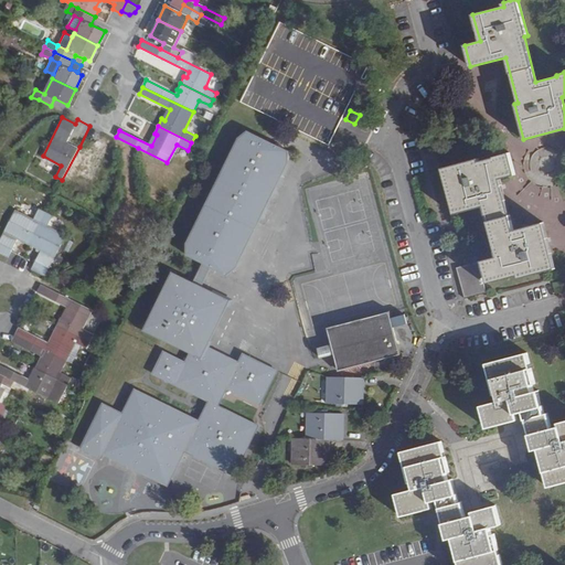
[(238,137),(187,240),(185,252),(202,260),(193,280),(172,270),(144,329),(164,339),(191,351),(185,361),(163,350),(152,373),(167,381),(174,384),(191,393),(209,401),(219,405),(227,387),(262,404),(278,370),(243,353),(240,361),(209,345),(231,299),(202,285),(212,265),(226,273),(236,265),(288,161),(288,148),(249,129),(238,137)]
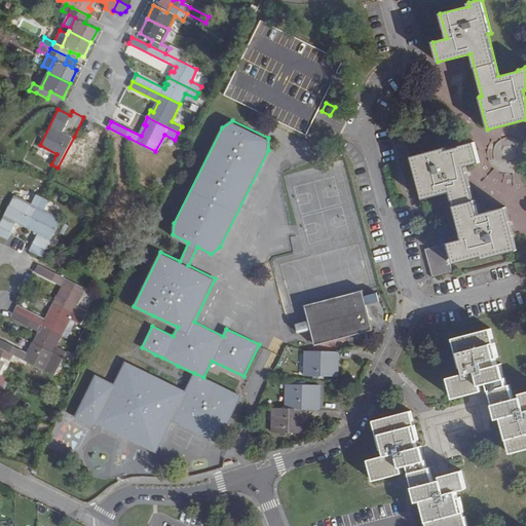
[(446,149),(445,147),(412,155),(423,197),(450,190),(462,238),(449,241),(452,257),(448,258),(445,243),(424,249),(433,277),(452,272),(450,264),(482,255),(483,257),(516,249),(505,207),(479,214),(465,165),(478,162),(473,142),(459,145),(459,146),(446,149)]
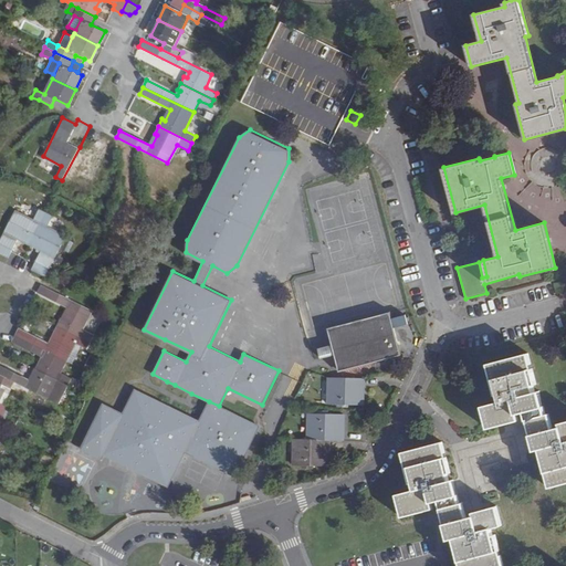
[(17,240),(29,247),(46,211),(40,207),(34,218),(16,209),(0,241),(0,253),(8,258),(17,240)]
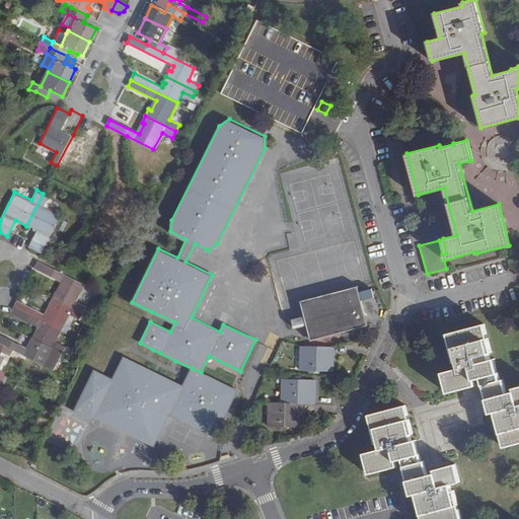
[(44,207),(49,197),(43,194),(26,226),(36,231),(29,247),(42,253),(61,215),(44,207)]
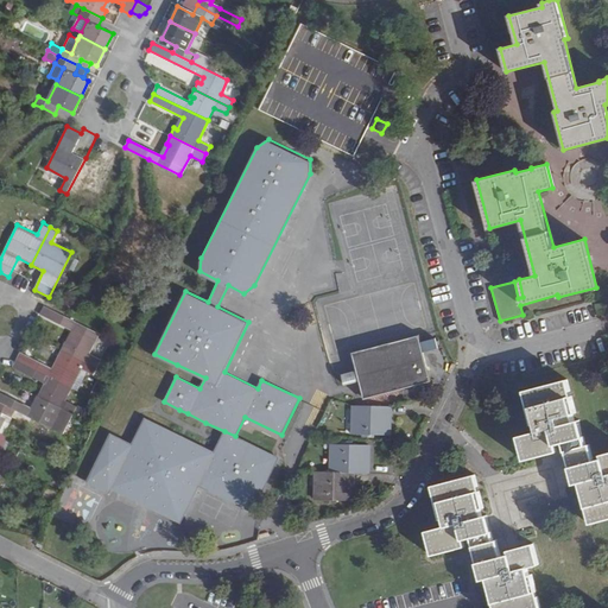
[(100,335),(64,317),(44,306),(40,314),(75,331),(69,343),(65,342),(63,349),(96,367),(107,373),(111,365),(101,360),(89,354),(100,335)]
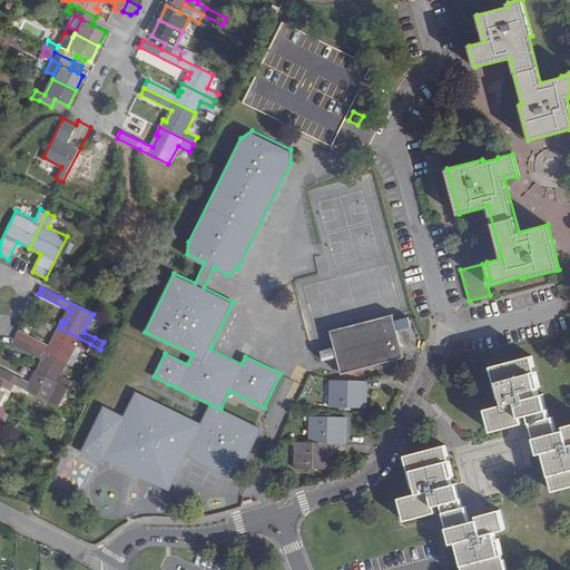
[(404,356),(401,344),(414,341),(408,317),(394,321),(393,314),(332,330),(336,346),(322,350),(324,360),(338,356),(343,372),(404,356)]
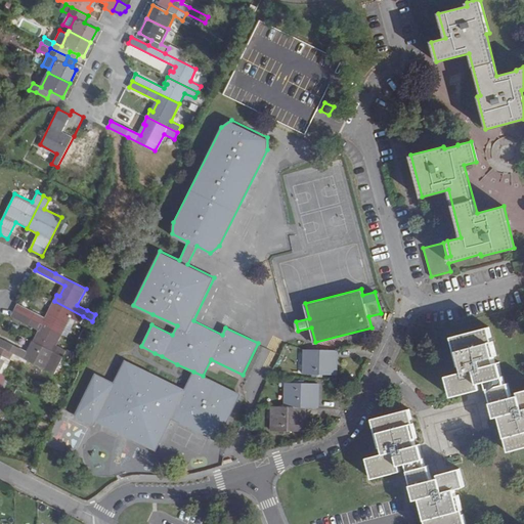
[(48,319),(17,304),(14,310),(62,335),(71,318),(75,320),(80,322),(81,322),(89,328),(92,321),(83,316),(54,301),(50,308),(53,309),(48,319)]
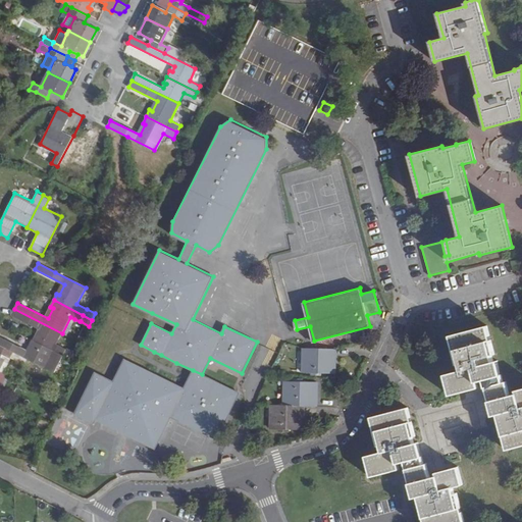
[(39,334),(36,333),(34,340),(62,355),(70,359),(73,352),(66,348),(66,349),(56,344),(62,333),(14,309),(11,315),(41,330),(39,334)]
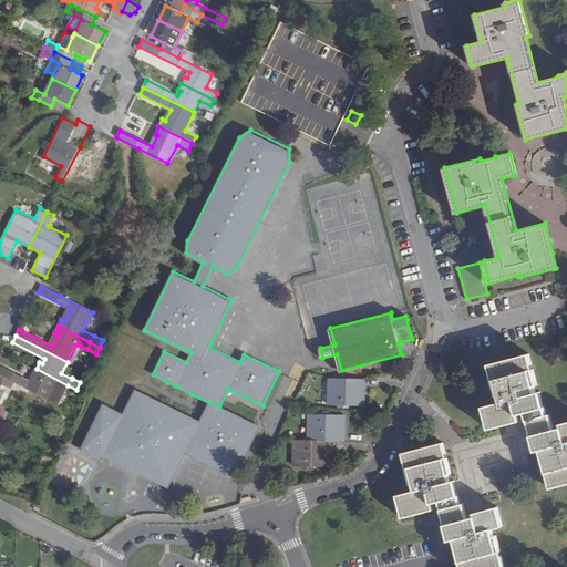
[(81,347),(76,344),(68,362),(72,364),(81,347)]
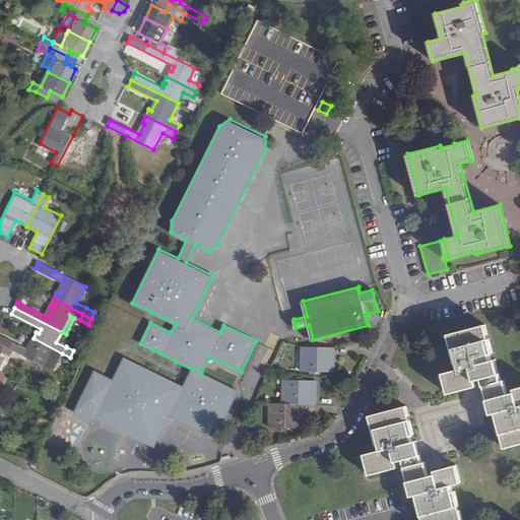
[(493,352),(485,324),(448,334),(455,363),(457,362),(459,369),(443,373),(448,393),(476,386),(475,380),(481,378),(491,413),(496,412),(504,447),(519,443),(519,387),(514,389),(514,392),(507,394),(503,380),(501,381),(496,360),(492,361),(490,353),(493,352)]
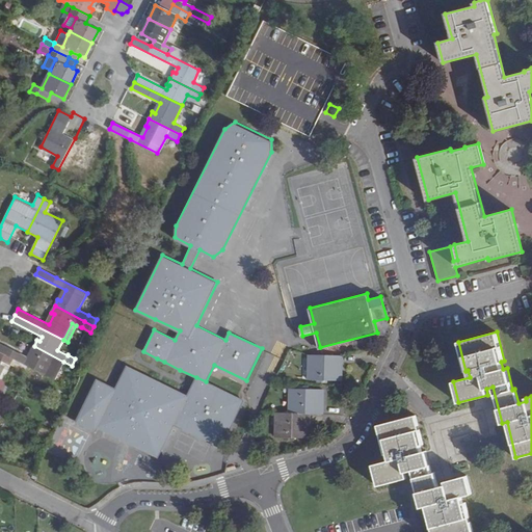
[(0,344),(0,351),(14,360),(28,366),(54,379),(63,362),(34,346),(30,353),(33,354),(31,360),(0,344)]
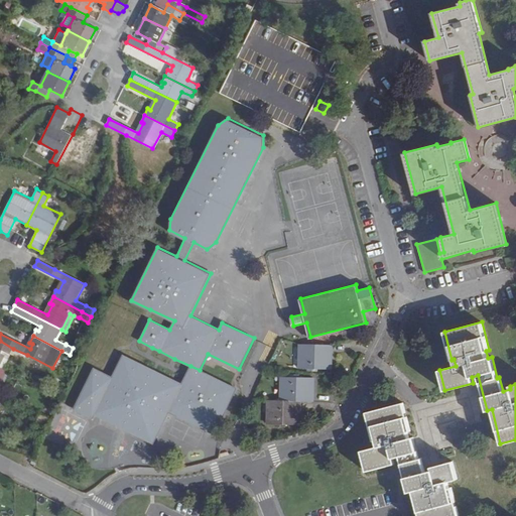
[(11,354),(13,349),(0,341),(0,354),(2,351),(10,355),(11,354)]
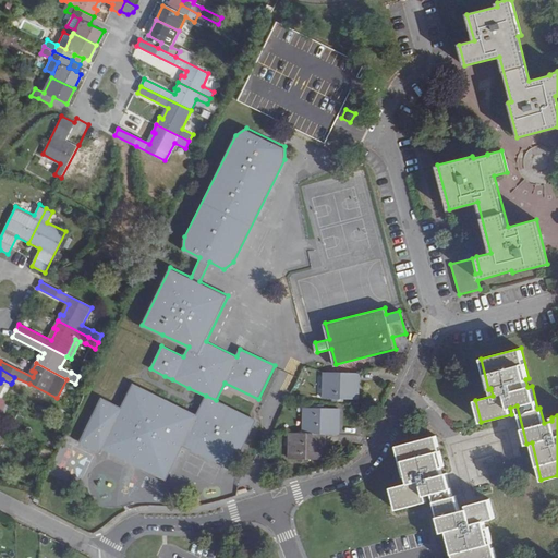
[(358,398),(359,372),(325,372),(324,398),(358,398)]
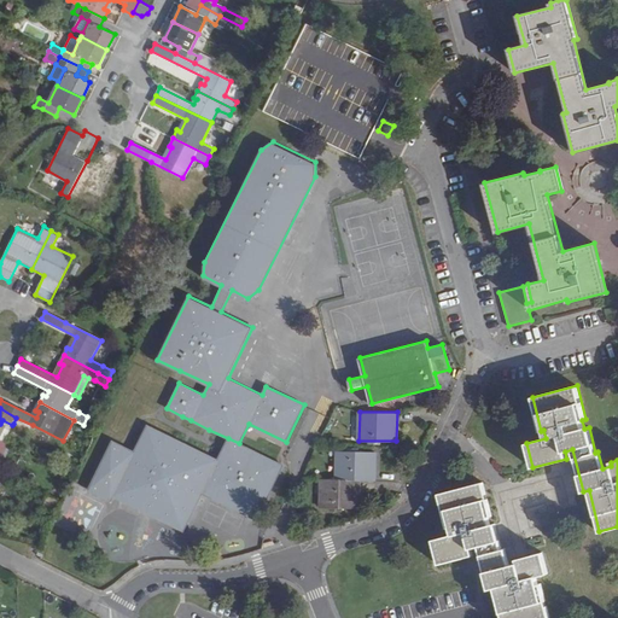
[(33,425),(16,418),(13,424),(29,432),(33,425)]
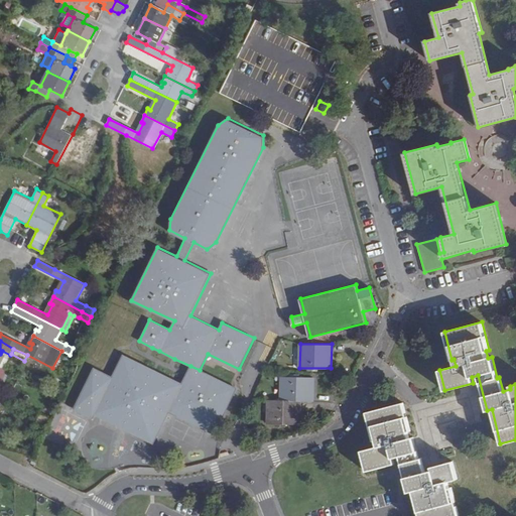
[(0,367),(3,369),(10,355),(2,351),(0,354),(0,367)]
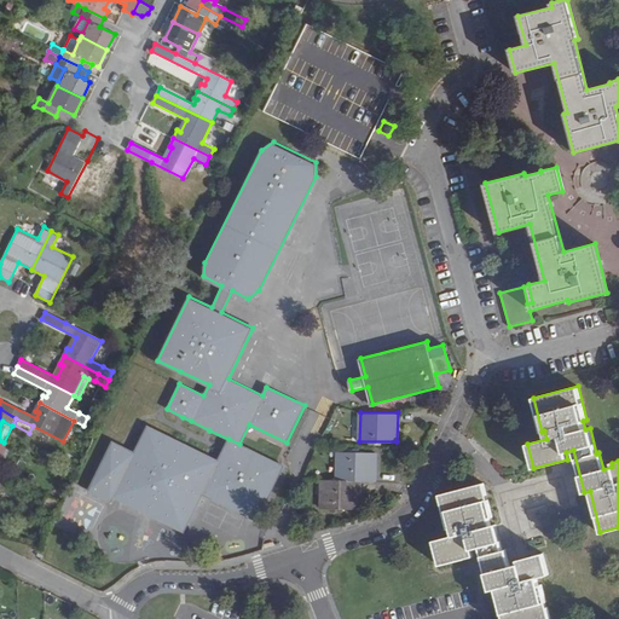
[(185,444),(148,424),(136,451),(126,446),(113,440),(88,490),(110,501),(113,497),(184,532),(203,493),(258,519),(283,464),(239,444),(229,439),(224,449),(219,460),(209,455),(185,444)]
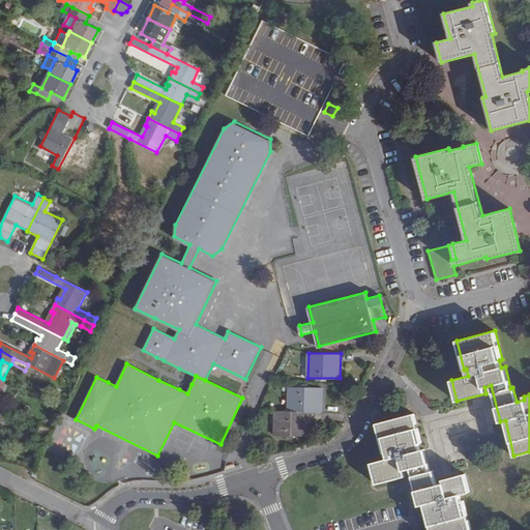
[(322,388),(290,386),(289,411),(276,411),(274,435),(307,436),(310,412),(321,412),(322,388)]
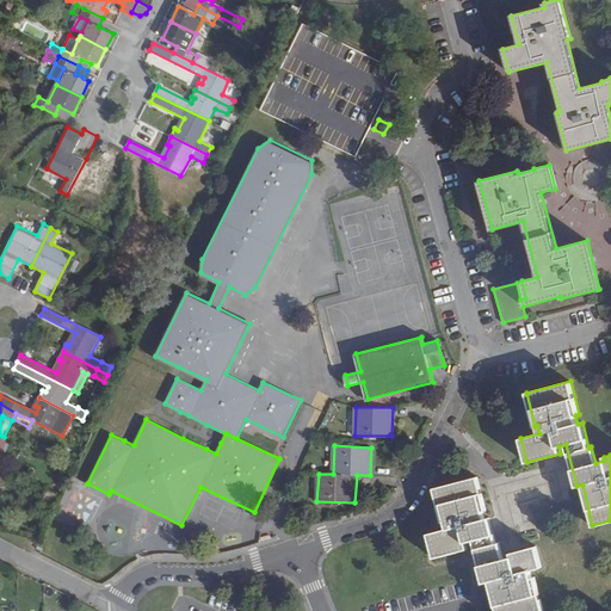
[(485,510),(476,477),(432,489),(442,522),(443,522),(445,530),(426,536),(432,560),(466,550),(464,543),(471,542),(474,549),(495,544),(488,518),(483,519),(481,511),(485,510)]
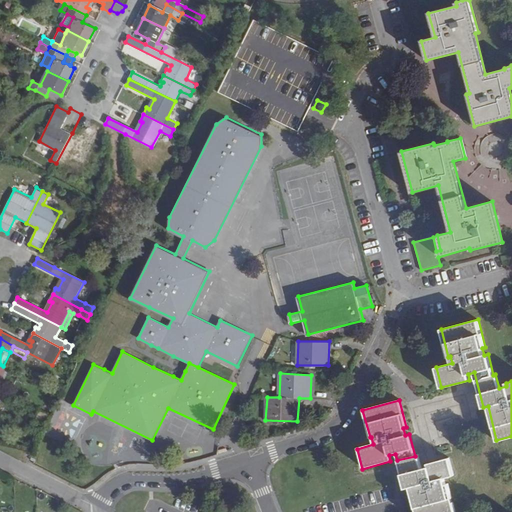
[(418,455),(415,456),(397,460),(400,473),(421,467),(418,455)]
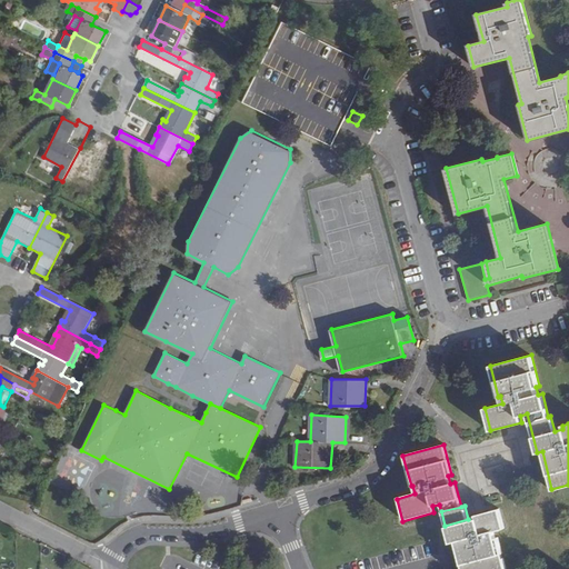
[(328,510),(332,527),(346,523),(341,507),(328,510)]
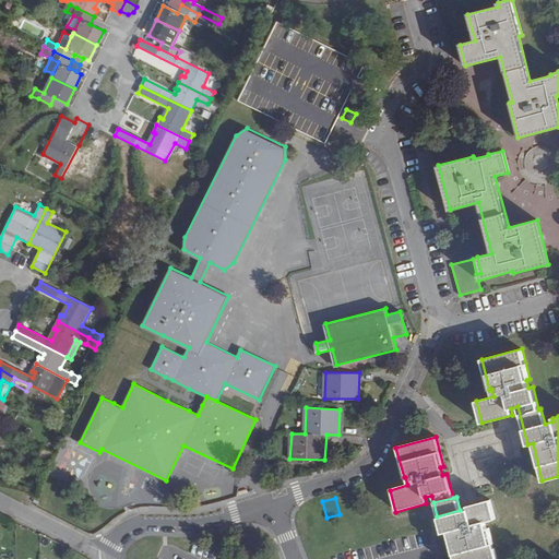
[(467,510),(461,511),(460,510),(437,516),(441,533),(447,531),(454,558),(492,558),(497,558),(489,528),(486,528),(485,521),(495,519),(490,500),(467,506),(467,510)]
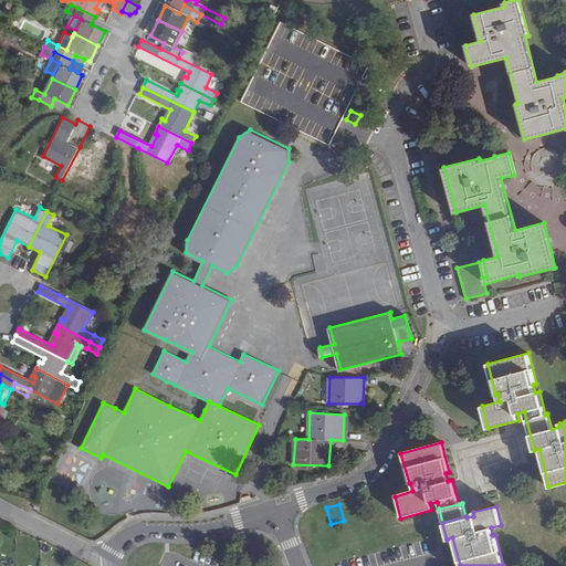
[(336,533),(321,537),(325,552),(341,546),(336,533)]
